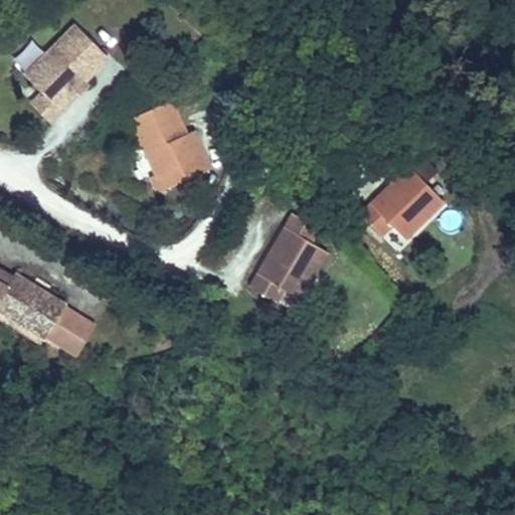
[(77,72),(93,61),(124,37),(97,3),(35,50),(67,92),(83,79),(77,72)]
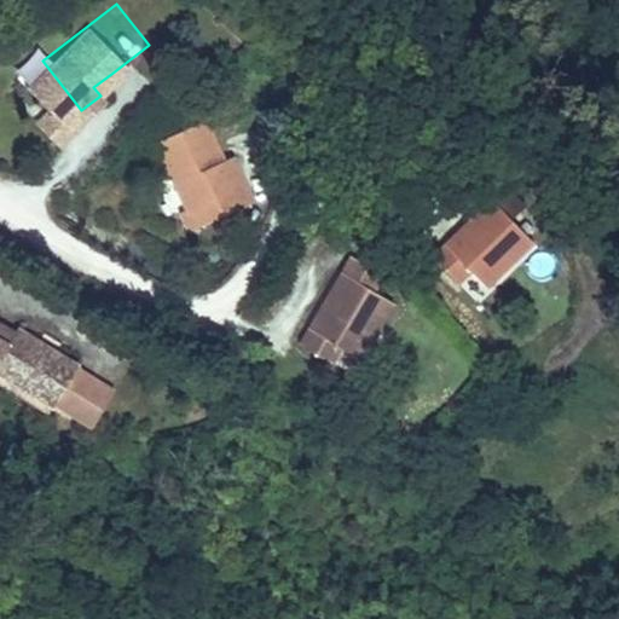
[(117,82),(111,74),(93,87),(100,96),(117,82)]
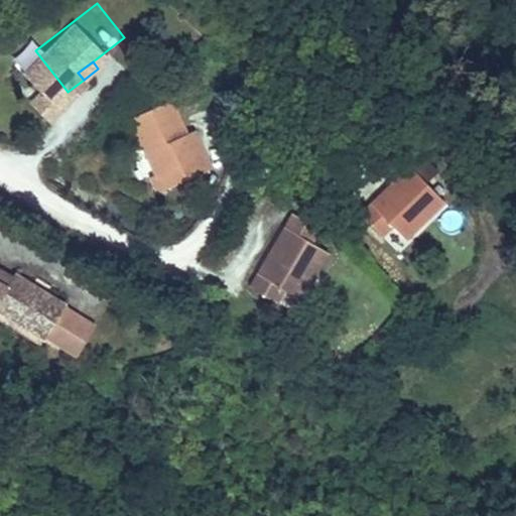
[(189,86),(150,105),(163,132),(176,159),(170,161),(178,178),(205,166),(198,151),(216,143),(206,120),(189,86)]
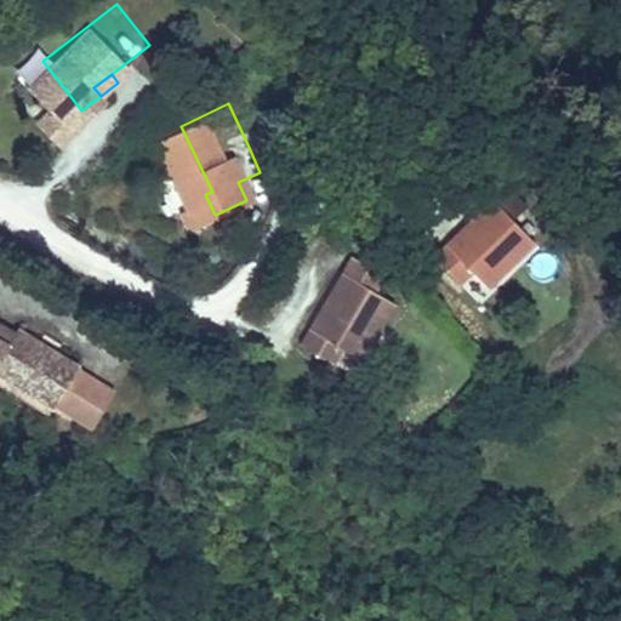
[(255,141),(248,144),(260,172),(238,182),(246,200),(277,186),(255,141)]
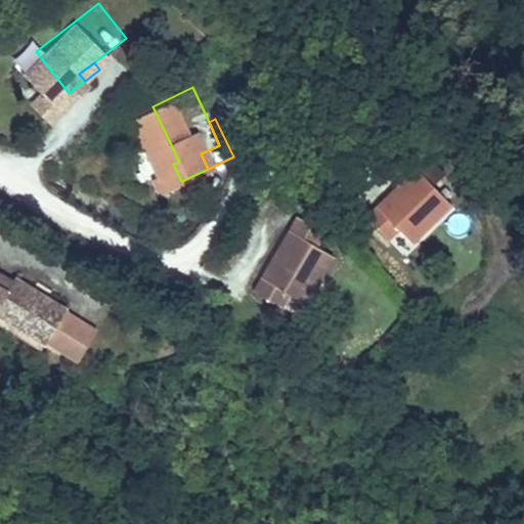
[(444,222),(483,187),(447,149),(434,163),(439,168),(428,178),(423,173),(394,200),(416,222),(430,209),(444,222)]
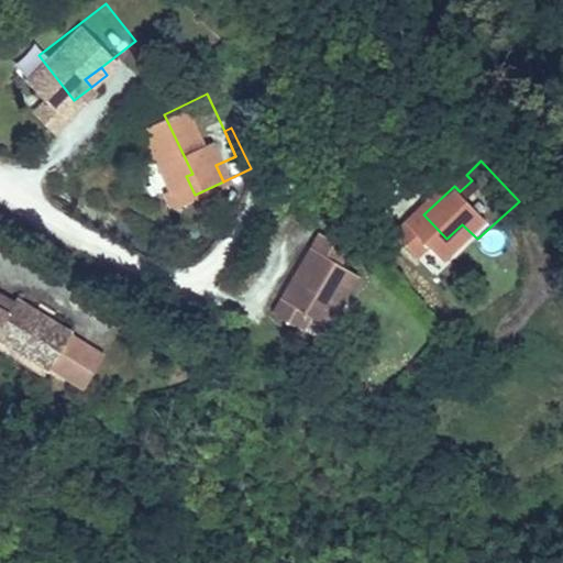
[(472,180),(466,175),(454,186),(460,191),(472,180)]
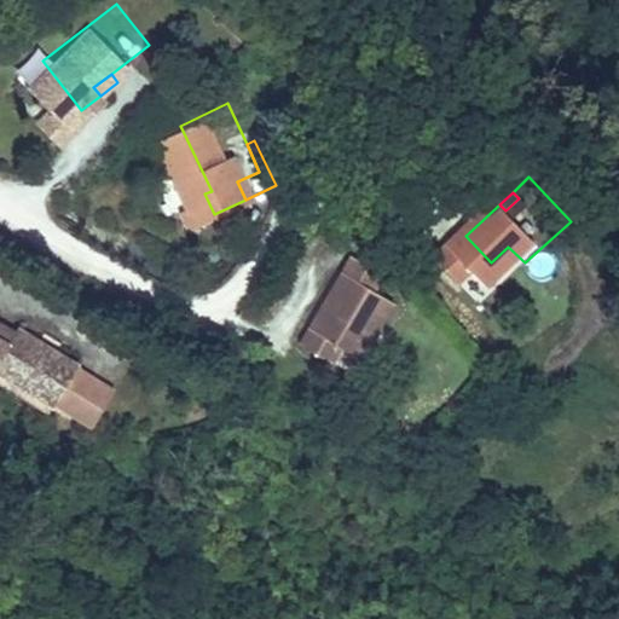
[(411,276),(379,255),(335,329),(365,345),(375,330),(400,342),(431,287),(411,276)]
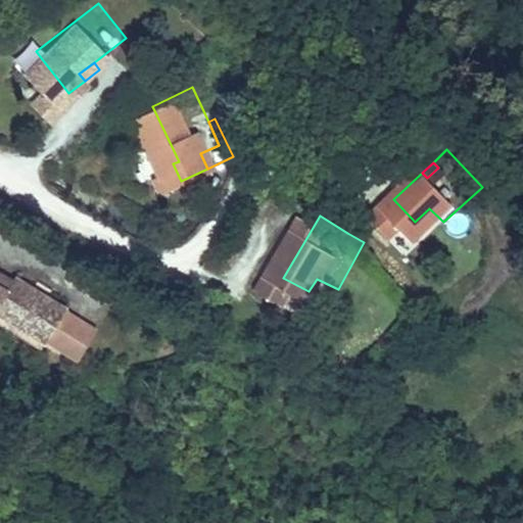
[(0,272),(0,284),(7,289),(13,280),(0,272)]
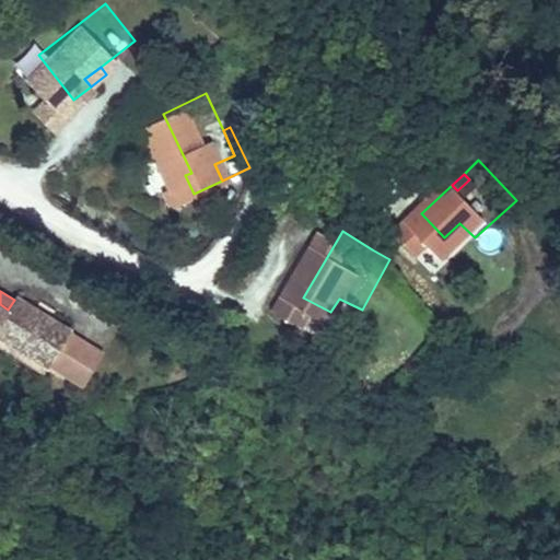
[(0,338),(48,368),(70,333),(72,328),(16,295),(14,300),(8,310),(0,304),(0,338)]
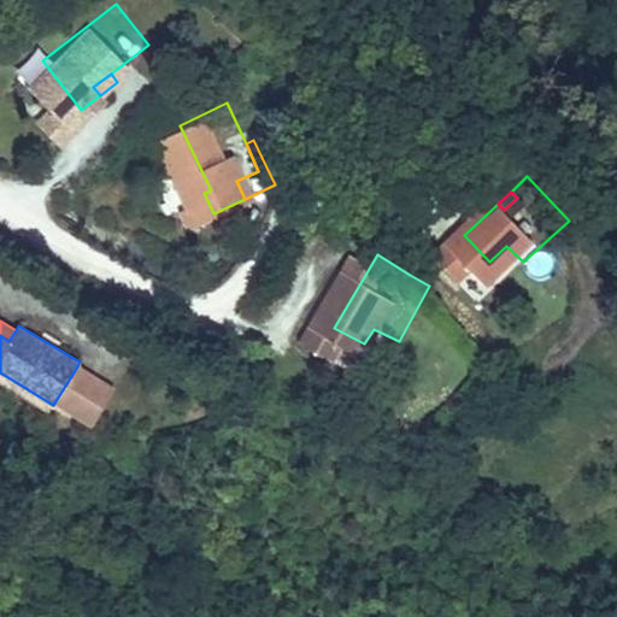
[(115,389),(77,366),(56,401),(93,424),(115,389)]
